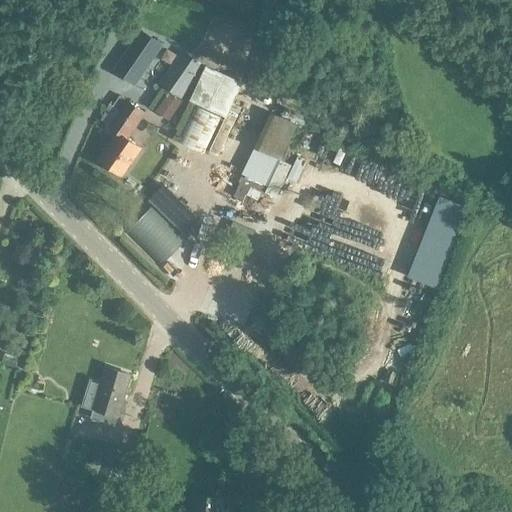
[(272,0),(265,28),(280,32),(288,0),(272,0)]
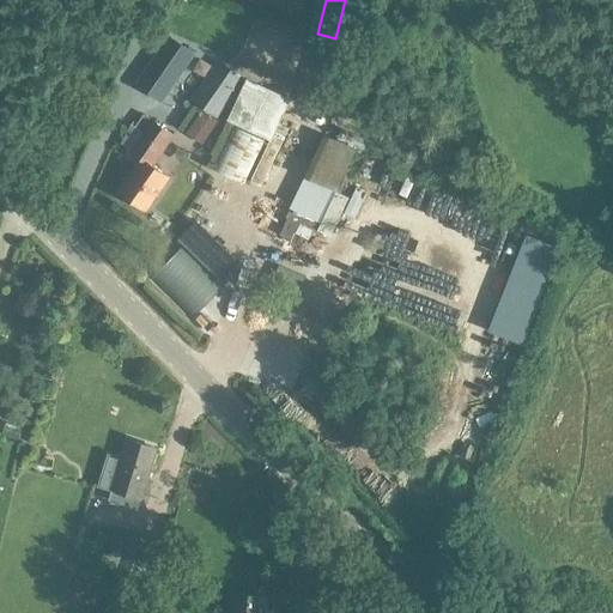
[(335,38),(317,34),(298,103),(315,108),(335,38)]
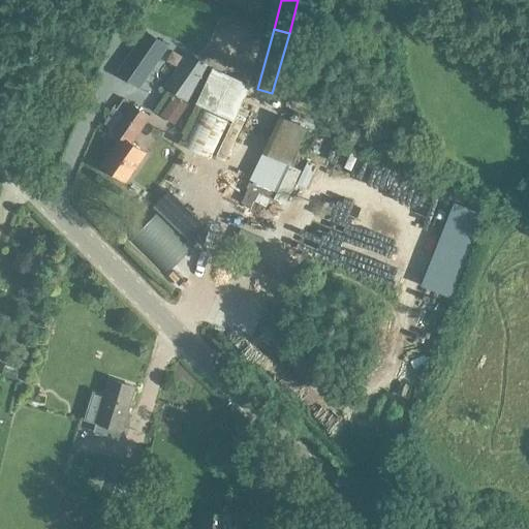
[(145,41),(122,73),(146,89),(160,66),(156,63),(163,54),(145,41)]
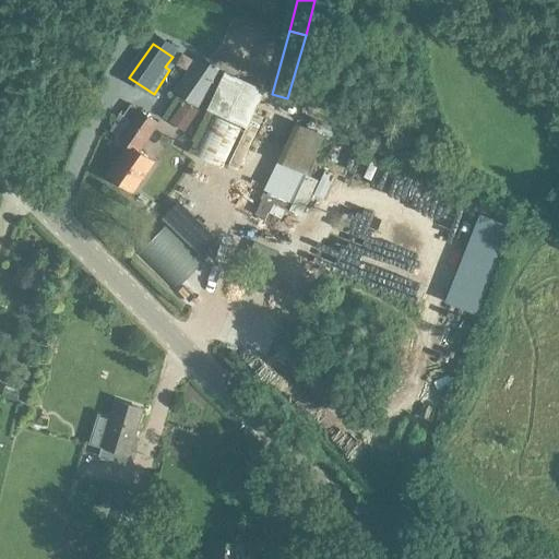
[(181,90),(199,102),(219,73),(201,60),(181,90)]
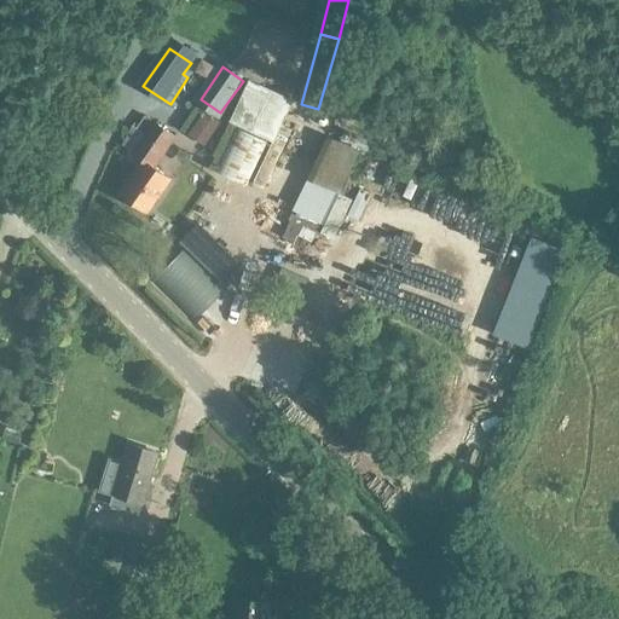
[(203,111),(187,133),(207,146),(223,125),(203,111)]
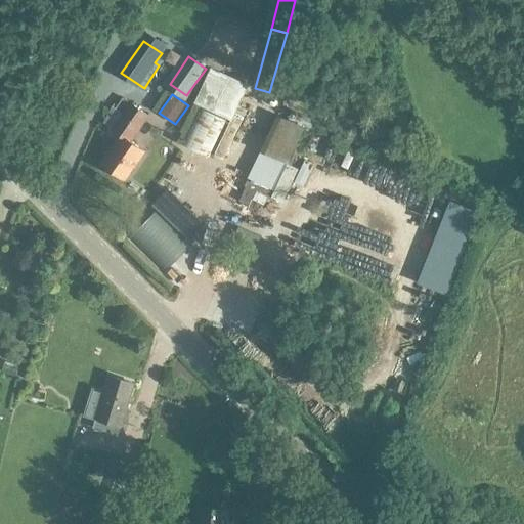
[(121,135),(101,164),(124,179),(143,151),(130,143),(147,116),(122,99),(116,108),(123,114),(113,129),(121,135)]
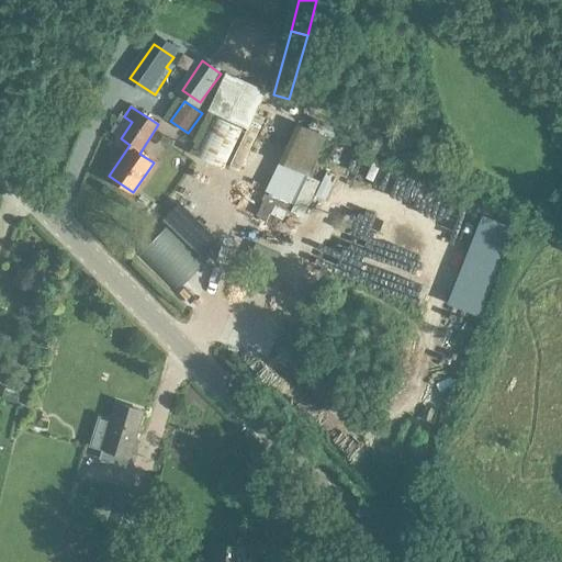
[(212,112),(192,154),(225,169),(227,165),(244,127),(244,126),(212,112)]
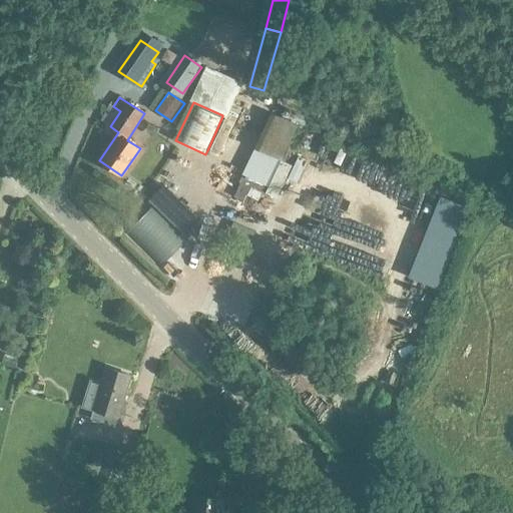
[(232,103),(228,113),(237,117),(241,107),(232,103)]
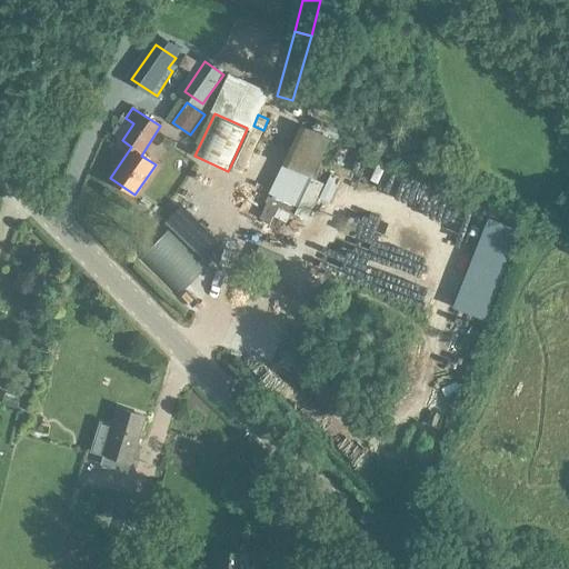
[(250,131),(233,168),(242,172),(263,130),(253,126),(250,131)]
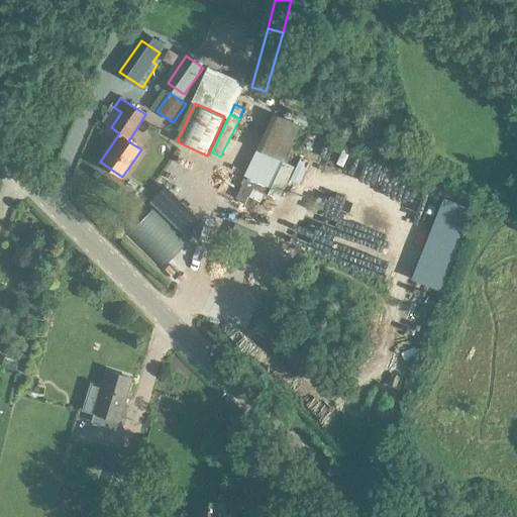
[(295,166),(284,161),(268,194),(279,199),(295,166)]
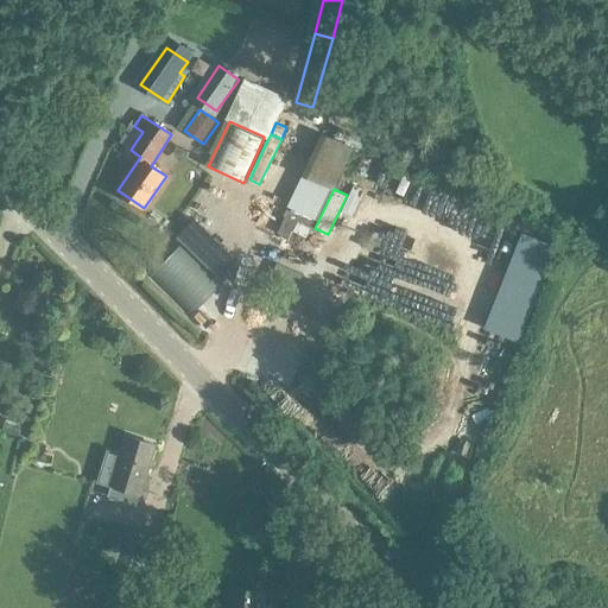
[(293,230),(306,238),(315,220),(289,208),(278,234),(290,238),(293,230)]
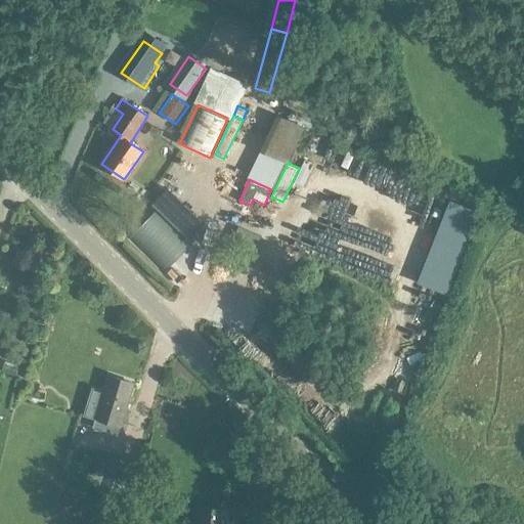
[(189,246),(155,212),(127,239),(163,273),(189,246)]
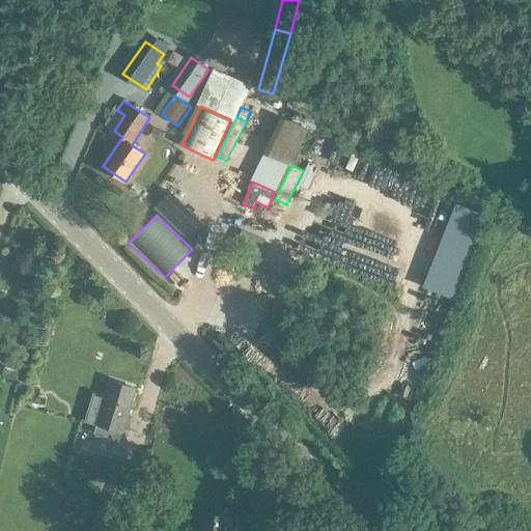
[(5,366),(1,378),(17,383),(21,371),(5,366)]
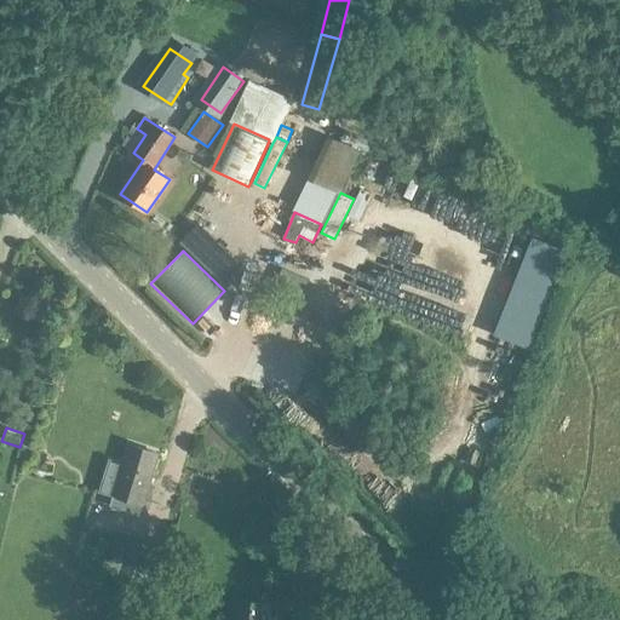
[(128,446),(115,497),(143,505),(158,453),(128,446)]
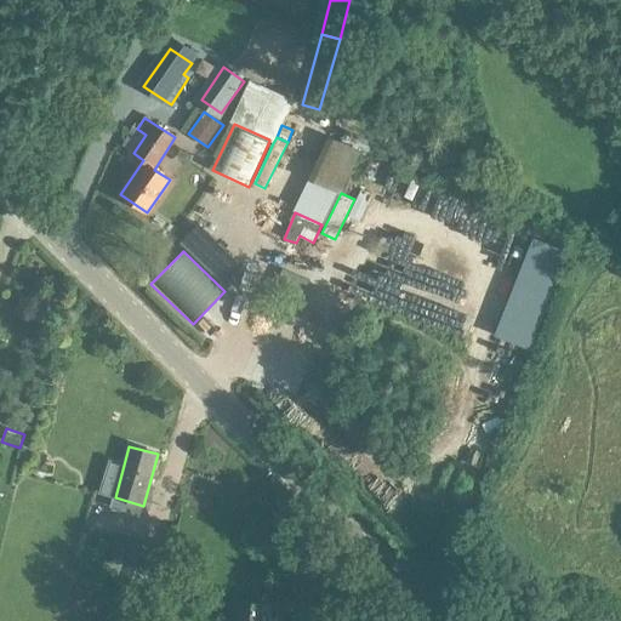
[(124,564),(130,540),(115,535),(109,559),(124,564)]
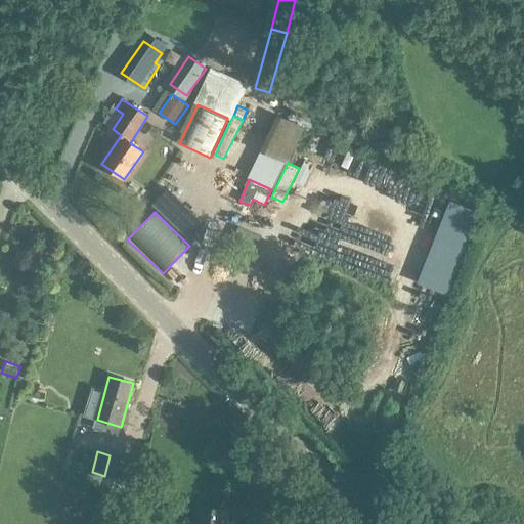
[(110,455),(104,476),(90,523),(119,523),(125,504),(136,463),(110,455)]
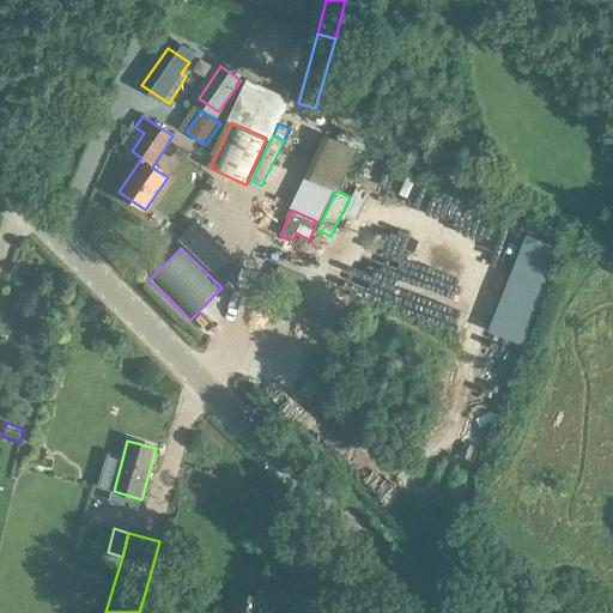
[(231,595),(230,612),(265,612),(265,595),(231,595)]
